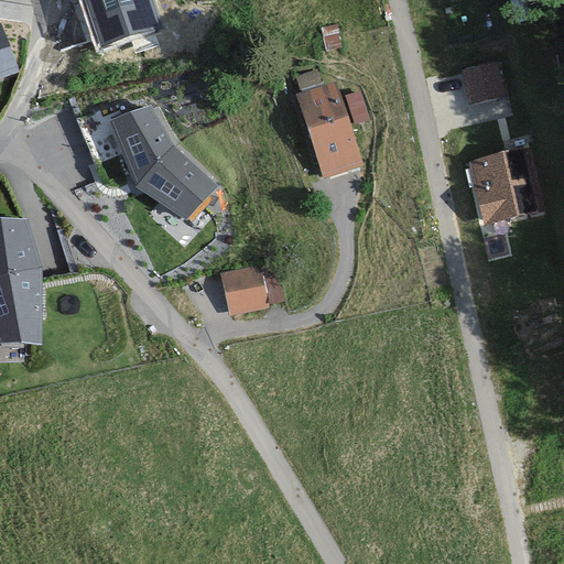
[(152,0),(83,0),(98,46),(161,26),(152,0)]
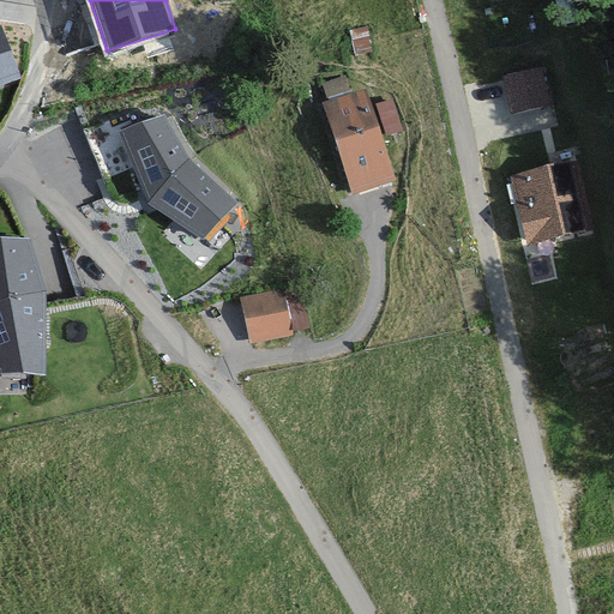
[(0,89),(22,82),(0,25),(0,89)]
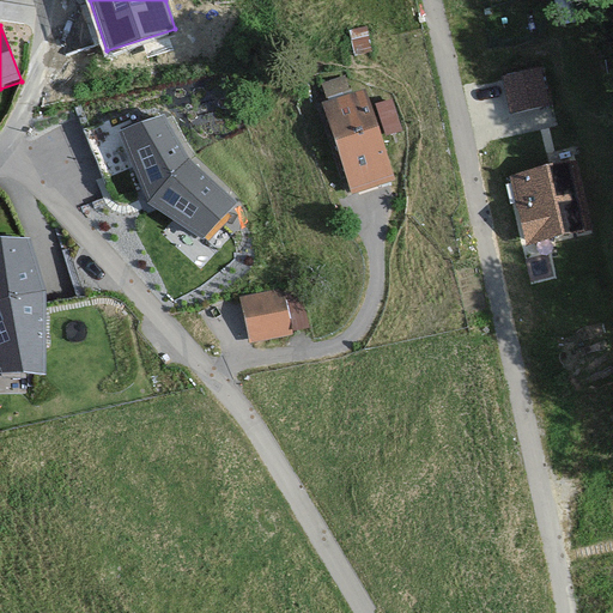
[(368,89),(321,103),(349,193),(395,178),(368,89)]
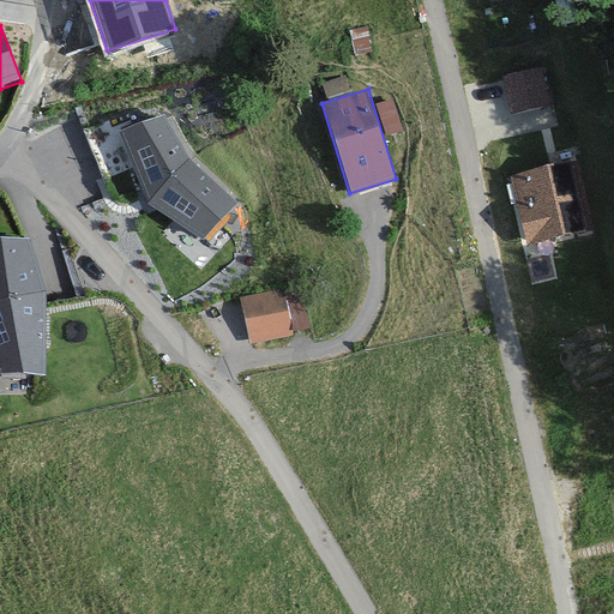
[(127,140),(148,191),(202,232),(232,200),(163,122),(127,140)]
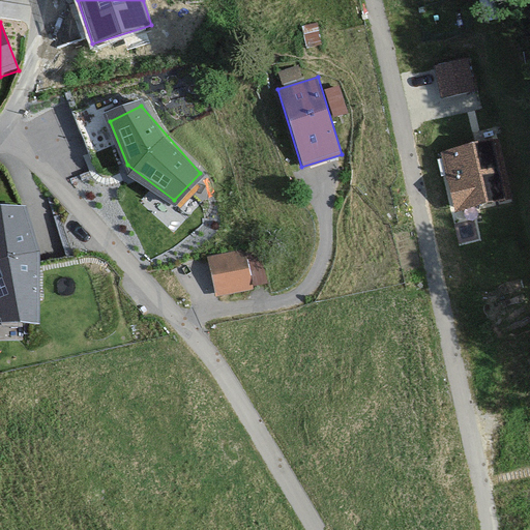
[(496,139),(440,151),(454,211),(509,199),(496,139)]
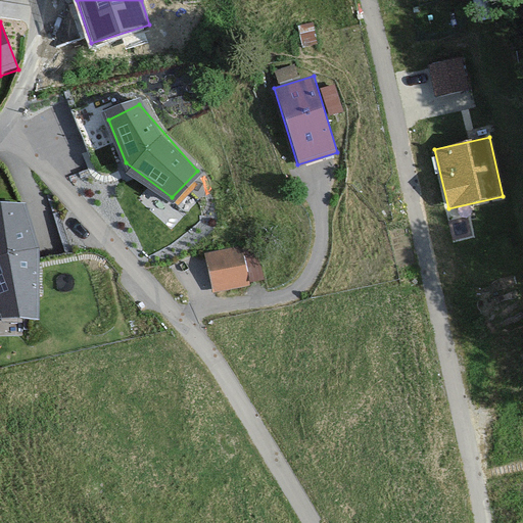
[(45,204),(0,208),(0,328),(56,323),(45,204)]
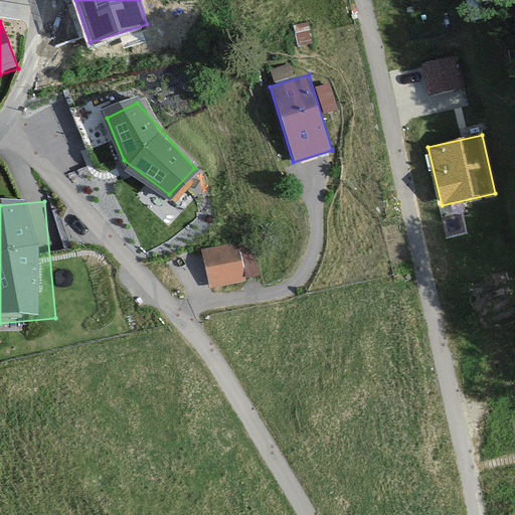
[(240,243),(204,250),(211,289),(247,283),(240,243)]
